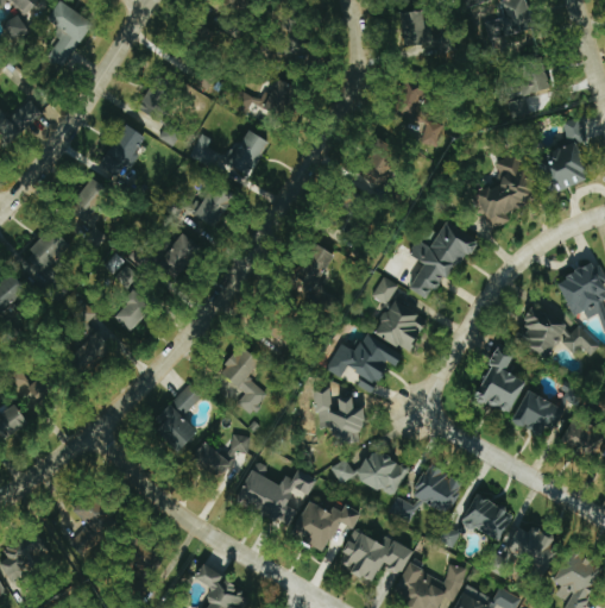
[(0,0),(0,1),(2,4),(6,0),(8,0),(25,14),(37,0),(0,0)]
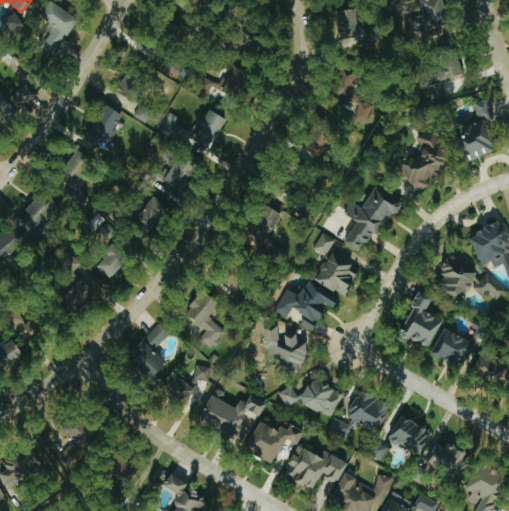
[(77,19),(50,0),(39,16),(51,25),(37,47),(52,57),(77,19)]
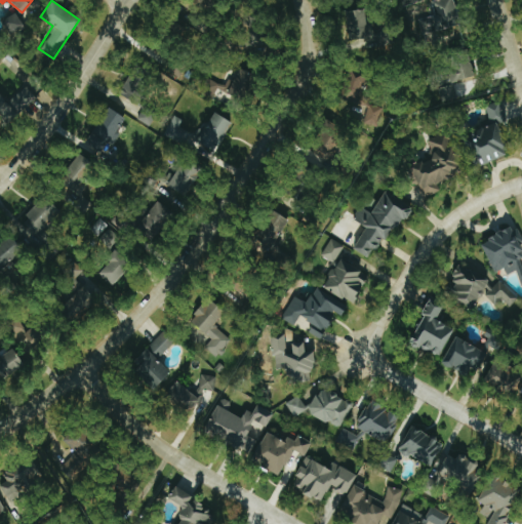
[(431,0),(435,30),(458,27),(454,0),(431,0)]
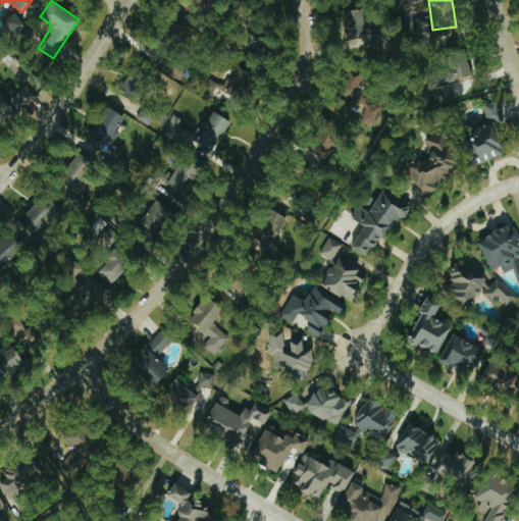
[(344,11),(348,43),(359,42),(358,38),(366,38),(363,9),(344,11)]
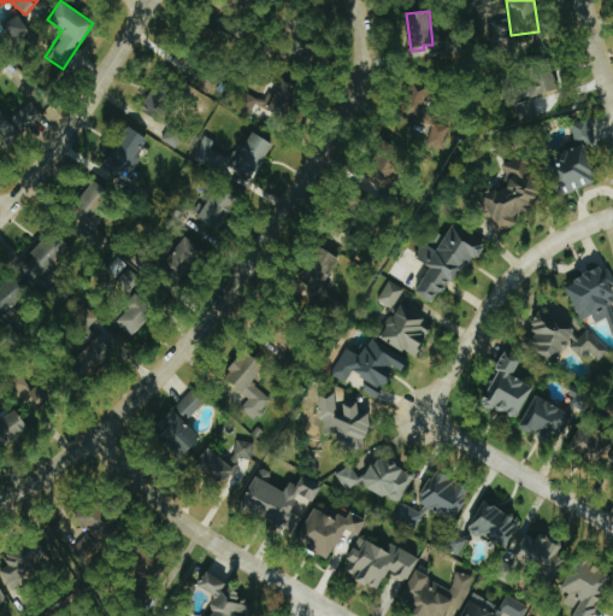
[(29,31),(18,15),(1,24),(12,42),(29,31)]
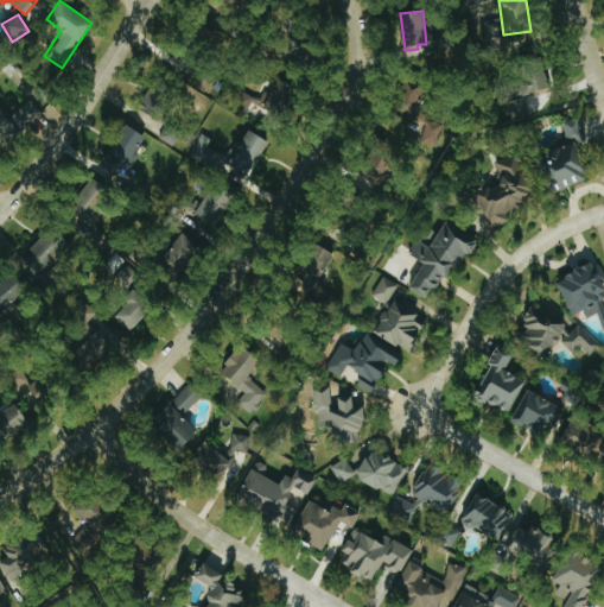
[(528,94),(548,89),(545,70),(525,74),(528,94)]
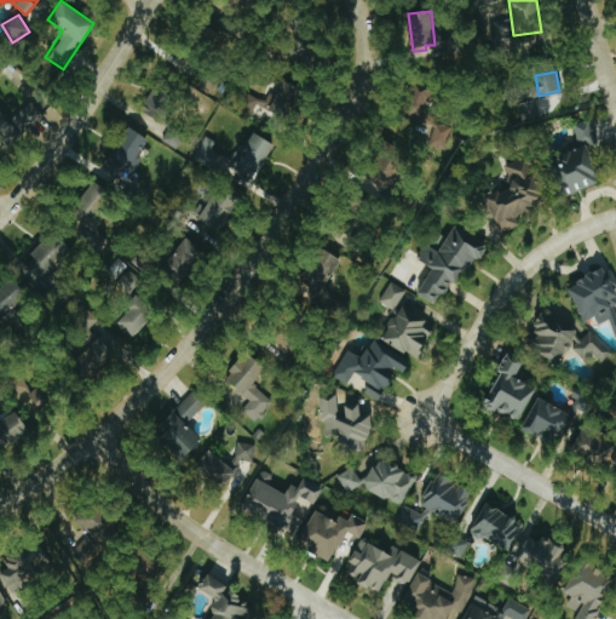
[(177,92),(156,81),(140,109),(161,120),(177,92)]
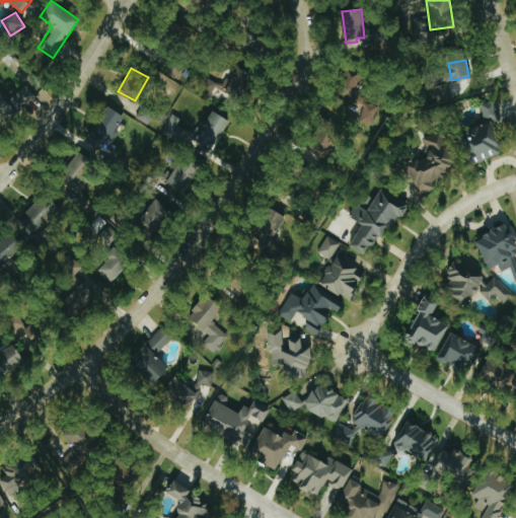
[(254,74),(236,68),(232,80),(223,77),(221,83),(205,78),(201,89),(232,101),(235,93),(245,97),(254,74)]
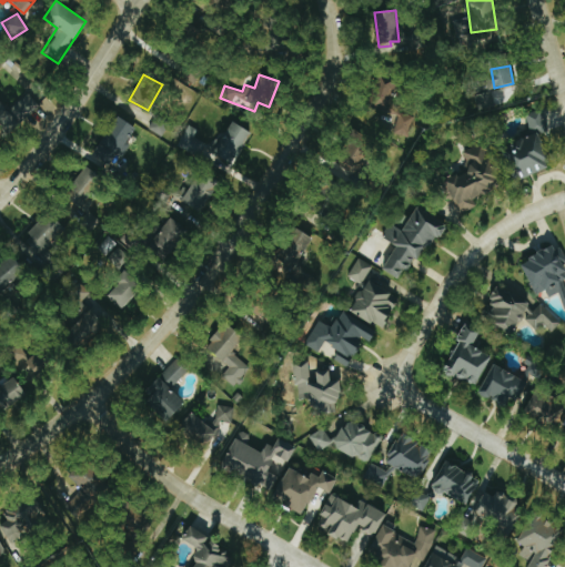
[(373,104),(389,109),(395,81),(379,78),(373,104)]
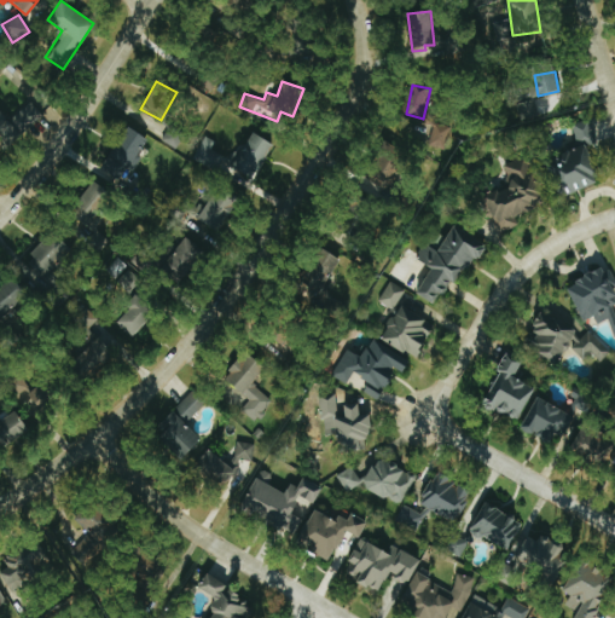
[(518,121),(534,117),(531,100),(515,104),(518,121)]
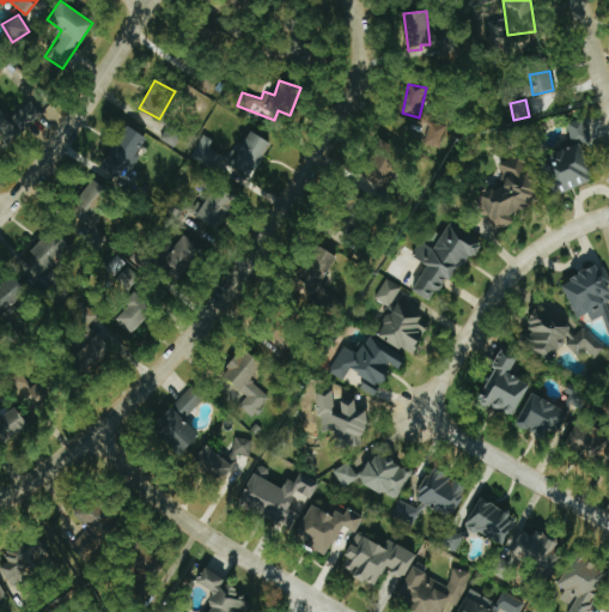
[(41,114),(30,101),(6,120),(0,113),(0,138),(5,144),(41,114)]
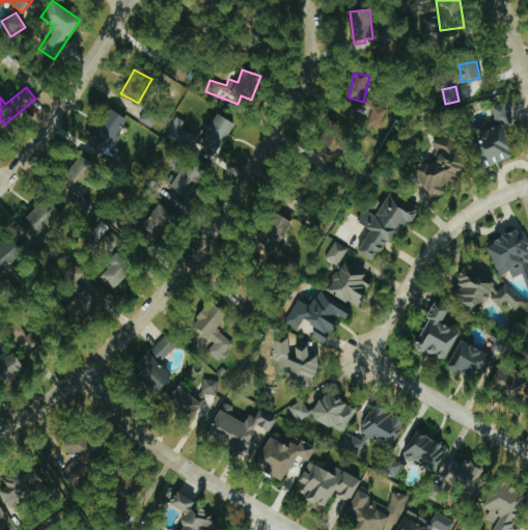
[(496,126),(473,135),(485,167),(515,156),(502,126),(510,121),(503,102),(489,108),(496,126)]
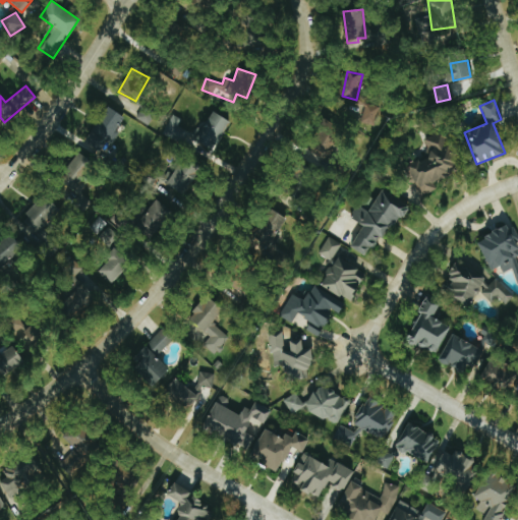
[(372,125),(377,106),(363,103),(359,122),(372,125)]
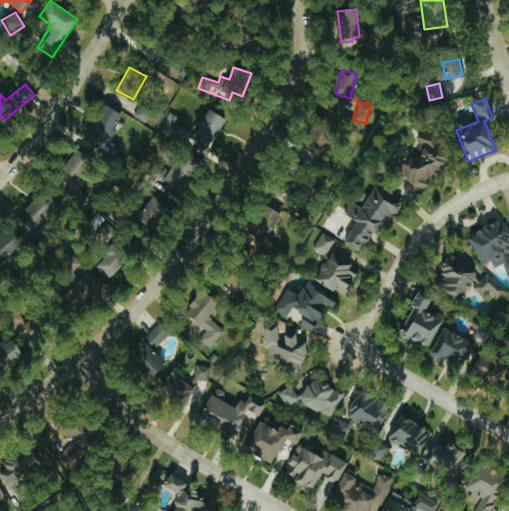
[(133,116),(146,122),(152,108),(138,102),(133,116)]
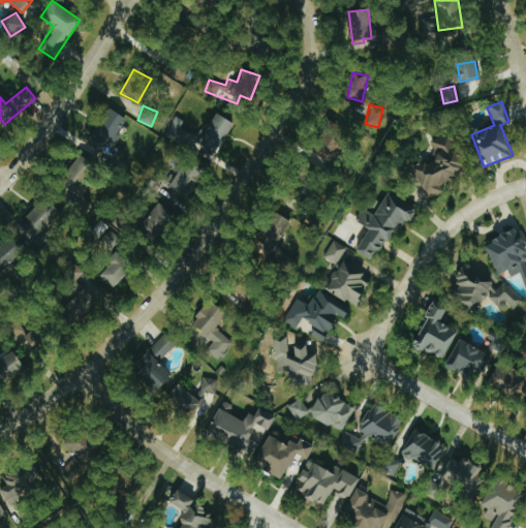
[(104,151),(125,118),(107,107),(87,141),(104,151)]
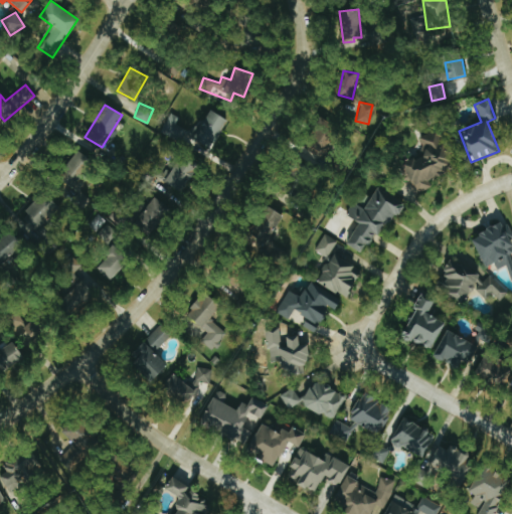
[(193,138),(210,149),(227,121),(210,110),(193,138)]
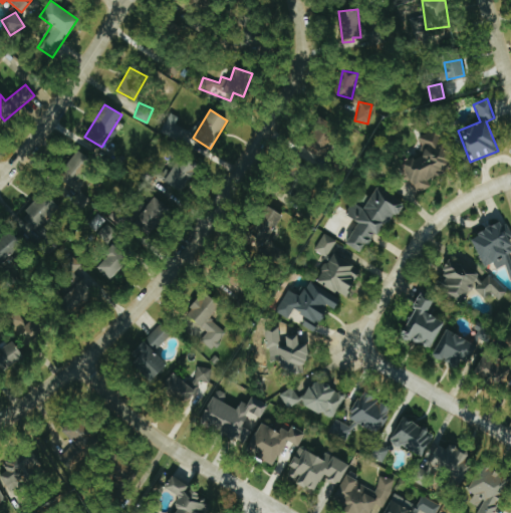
[(188,145),(193,133),(174,124),(177,116),(168,112),(159,133),(188,145)]
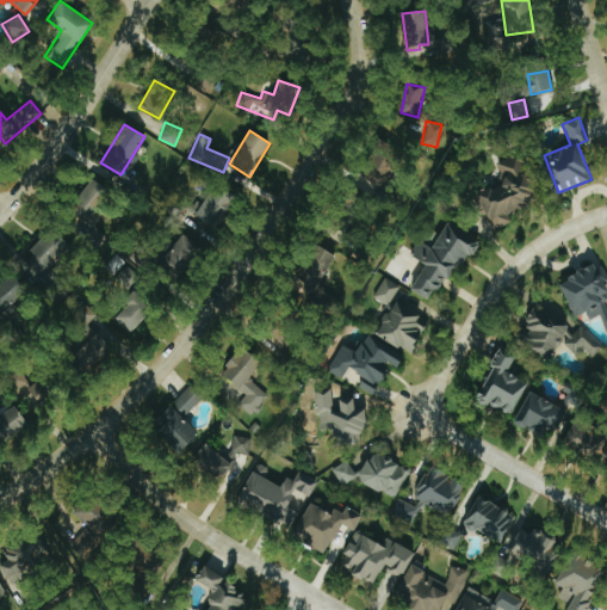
[(474,213),(506,230),(536,176),(519,167),(521,164),(505,154),(474,213)]
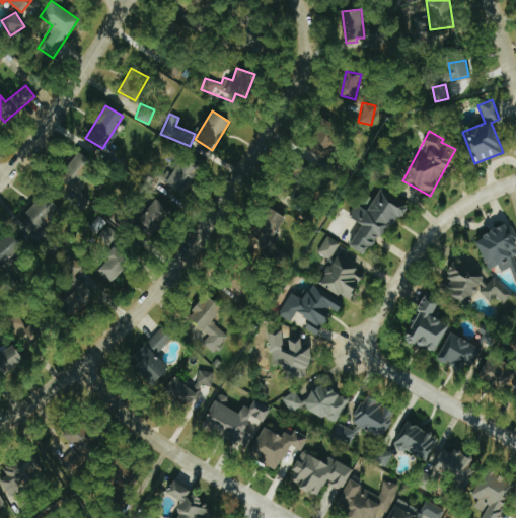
[(93,162),(79,151),(57,179),(71,191),(93,162)]
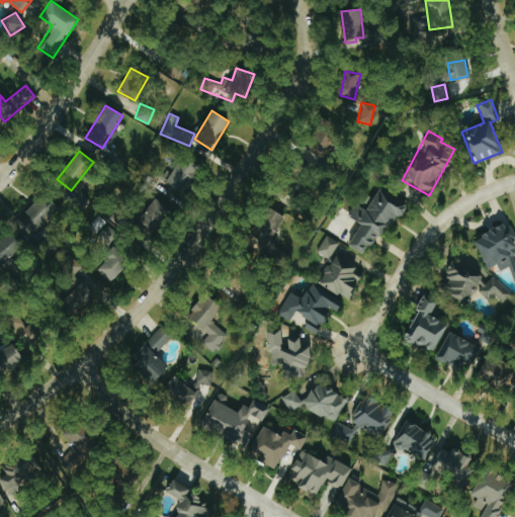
[(185,193),(197,165),(178,157),(166,185),(185,193)]
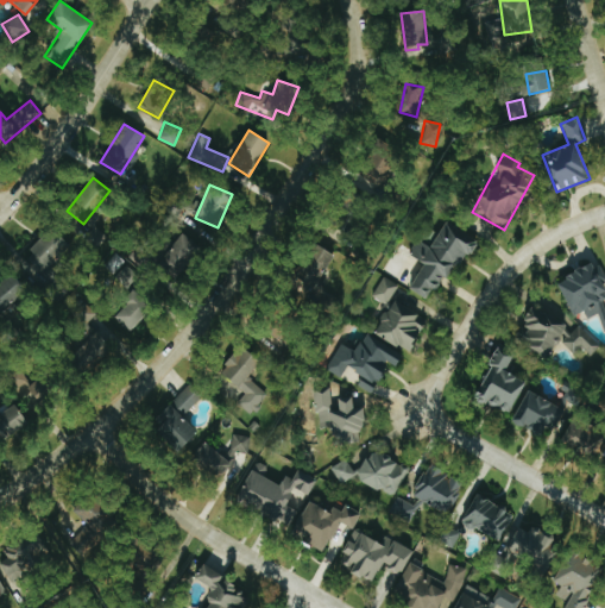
[(409,289),(426,299),(432,288),(442,293),(472,236),(445,221),(432,248),(417,240),(409,256),(423,263),(409,289)]
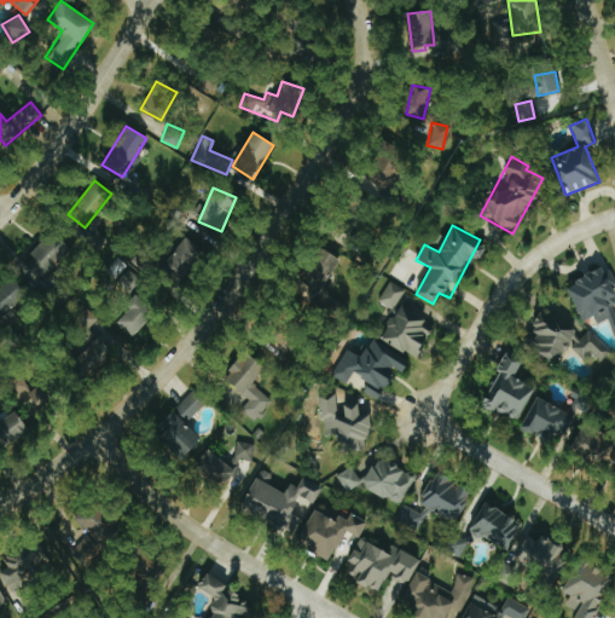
[(104,244),(100,232),(91,236),(94,248),(104,244)]
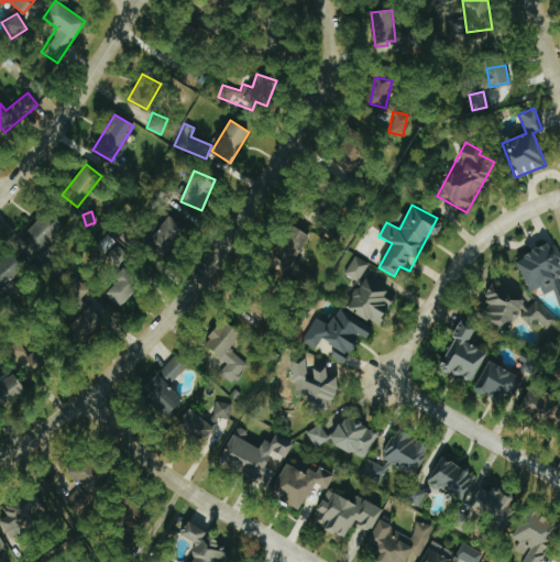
[(25,238),(40,253),(67,229),(53,212),(25,238)]
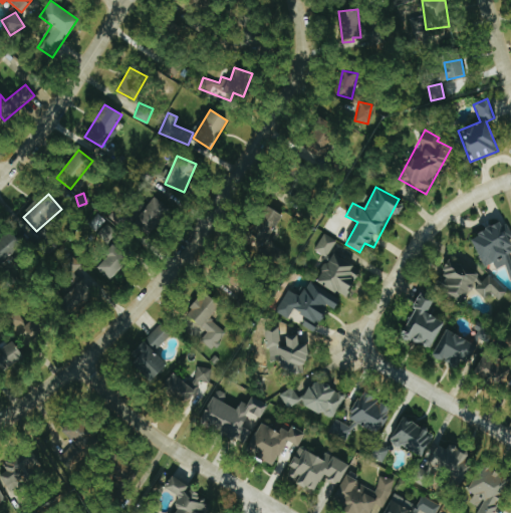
[(134,222),(150,235),(170,210),(153,197),(134,222)]
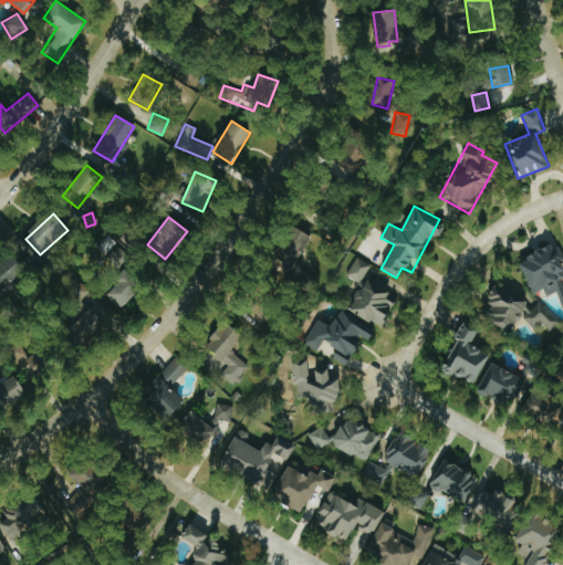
[(291,268),(311,238),(295,228),(275,257),(291,268)]
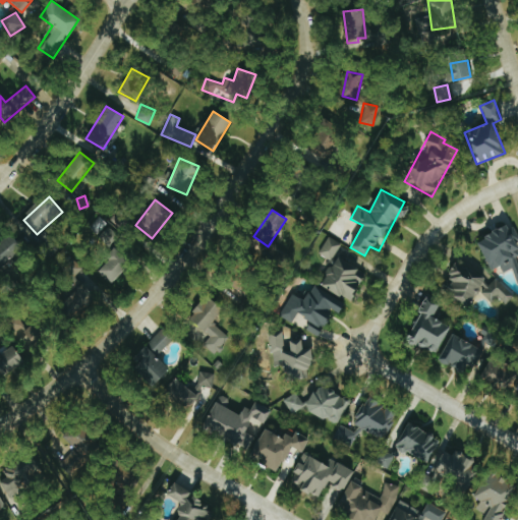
[(517,284),(517,283),(517,266),(515,268),(511,256),(517,253),(517,238),(512,224),(476,239),(488,270),(499,266),(502,273),(511,269),(517,284)]
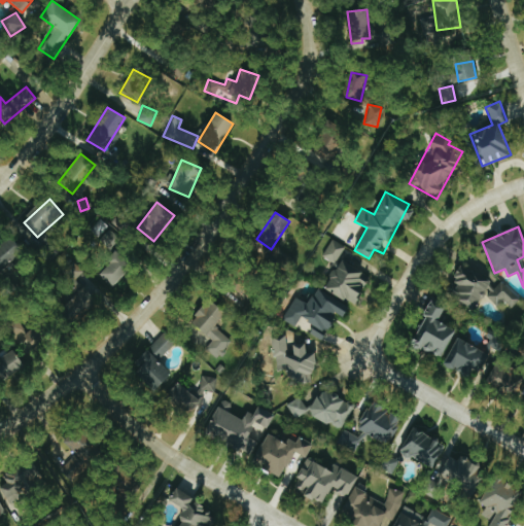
[(118,239),(108,229),(96,241),(107,251),(118,239)]
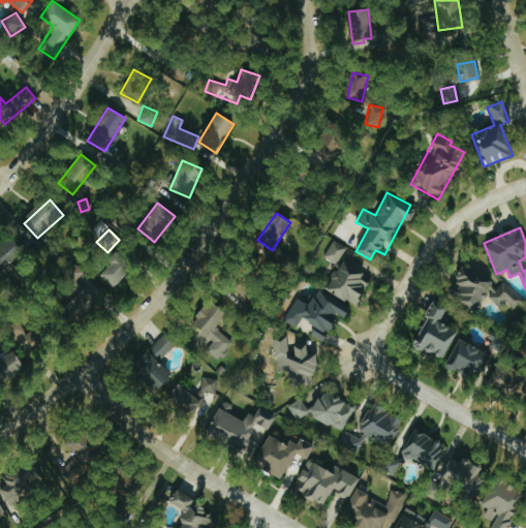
[(0,270),(23,256),(11,239),(0,246),(0,270)]
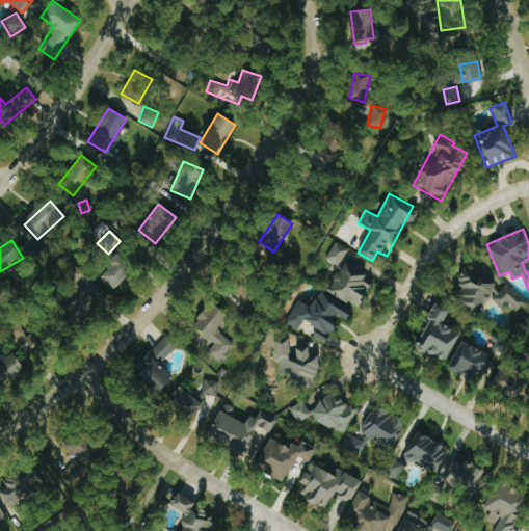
[(347,248),(334,241),(323,258),(338,266),(347,248)]
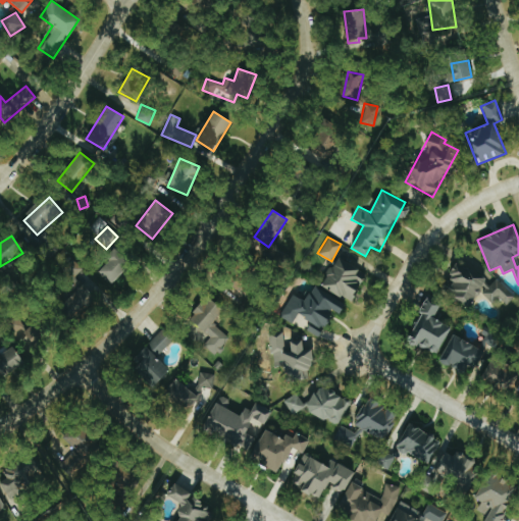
[(96,269),(111,283),(131,263),(115,249),(96,269)]
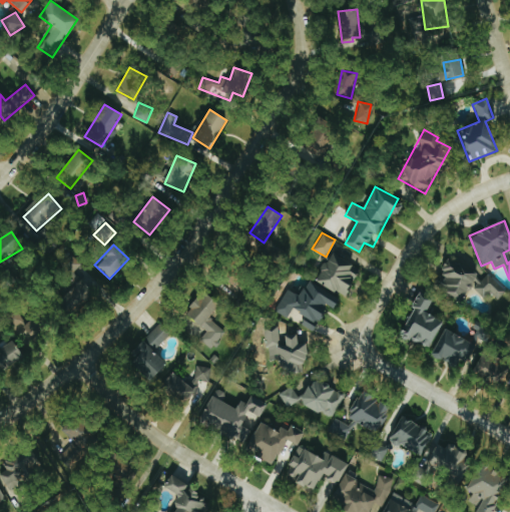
[(353,262),(330,251),(316,283),(346,296),(355,275),(349,272),(353,262)]
